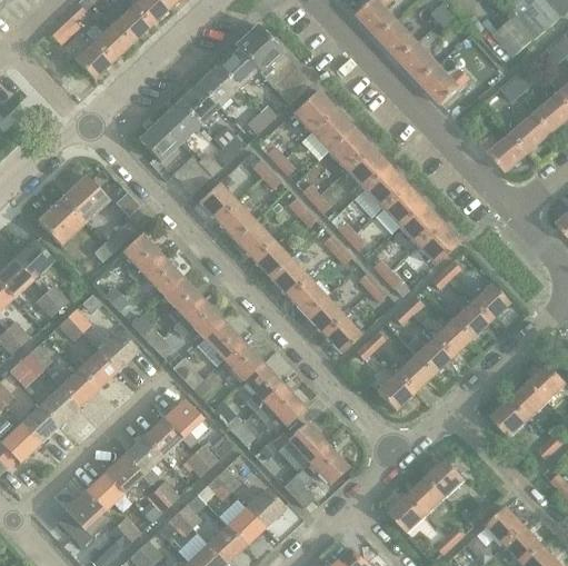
[(139,0),(133,6),(152,26),(171,8),(163,0),(139,0)]
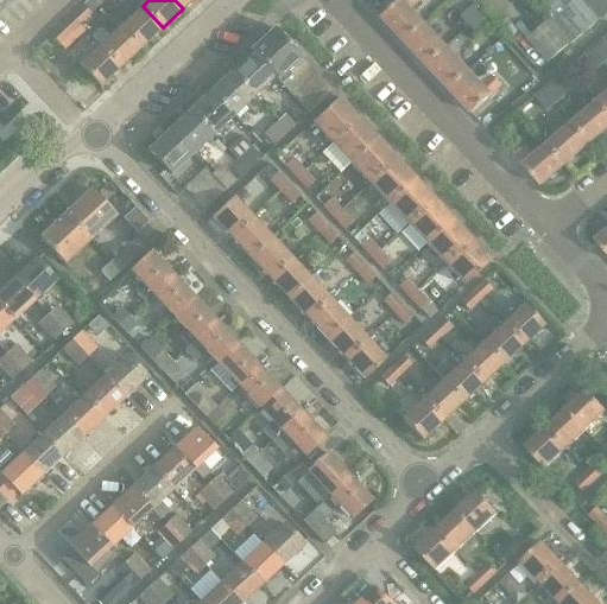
[(398,0),(384,14),(406,39),(425,20),(412,6),(419,0),(398,0)]
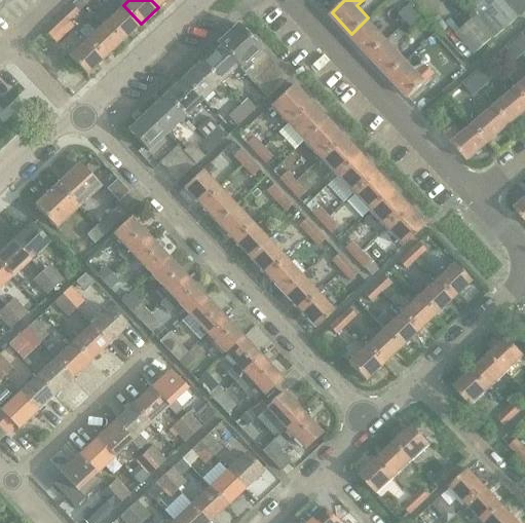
[(498,0),(489,8),(505,27),(520,14),(508,0),(498,0)]
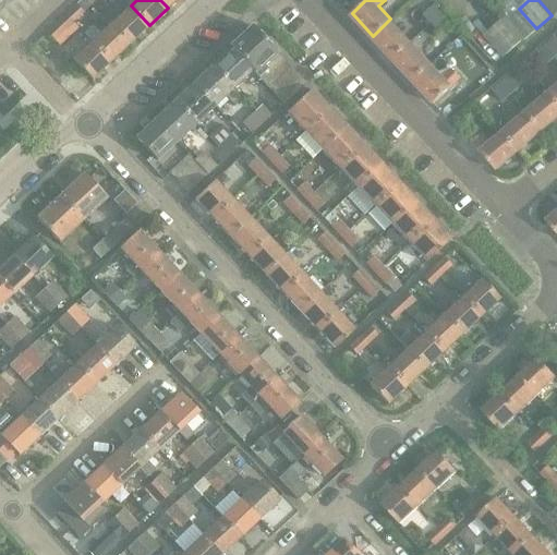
[(540,0),(553,15),(556,11),(556,0),(540,0)]
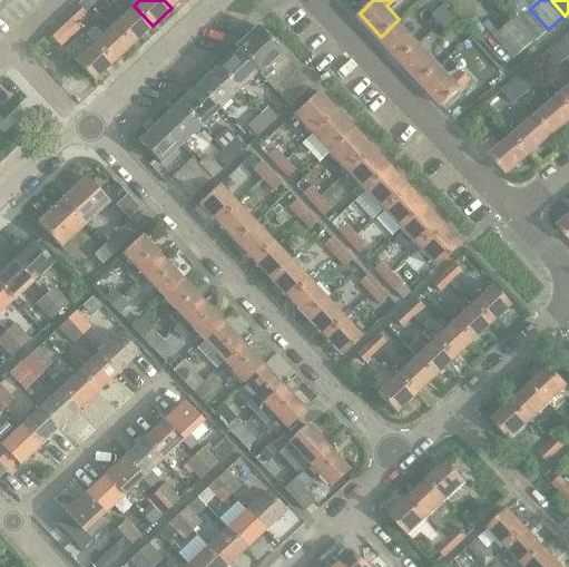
[(79,2),(68,13),(76,21),(87,10),(79,2)]
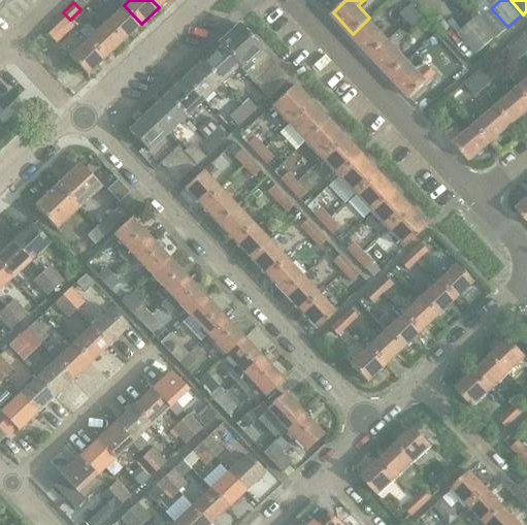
[(402,12),(409,20),(421,9),(414,2),(402,12)]
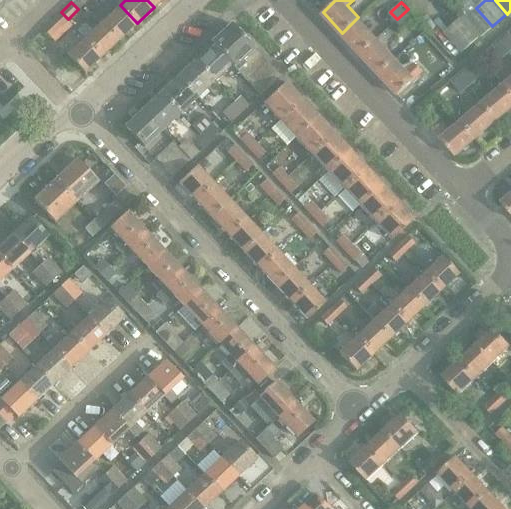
[(120,5),(103,21),(120,39),(137,23),(120,5)]
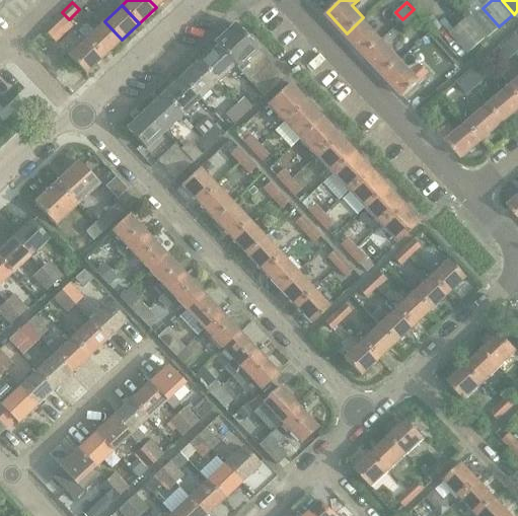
[(490,34),(499,27),(482,8),(473,16),(490,34)]
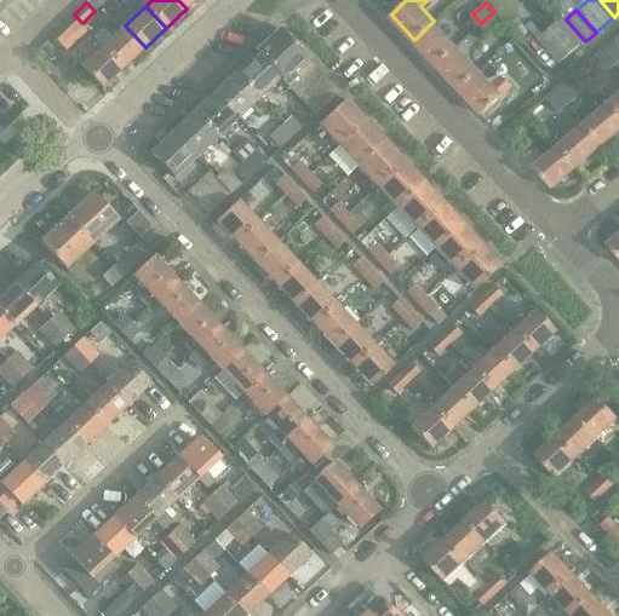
[(494,11),(481,23),(488,32),(502,19),(494,11)]
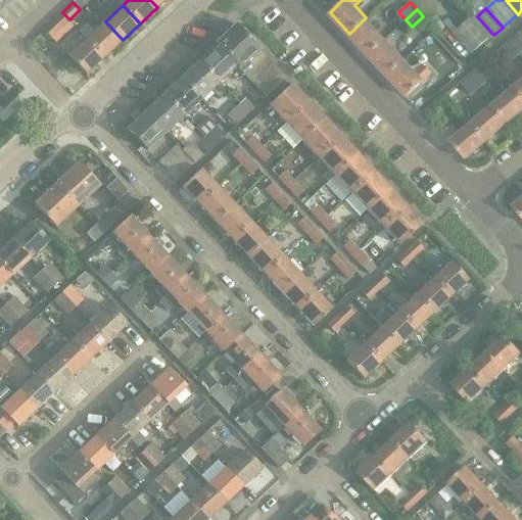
[(69,19),(62,12),(45,29),(52,36),(69,19)]
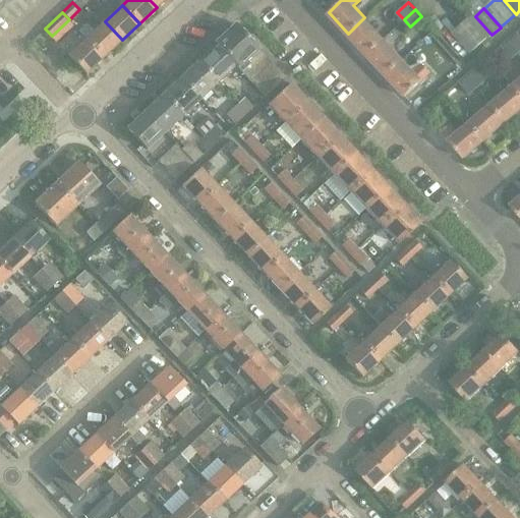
[(470,52),(489,35),(472,16),(454,33),(470,52)]
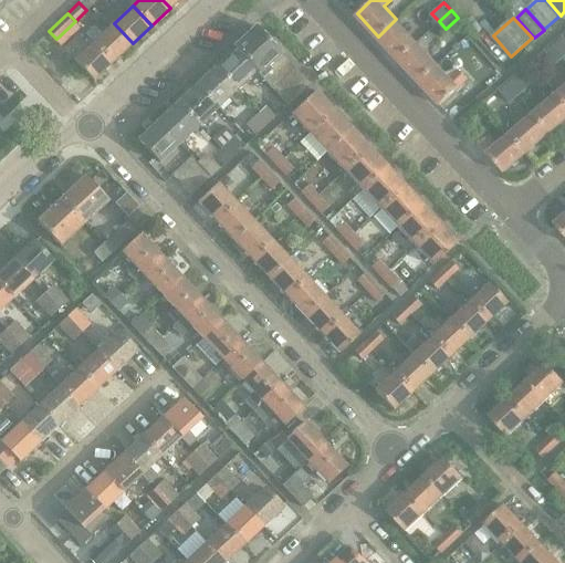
[(396,19),(378,37),(399,59),(417,41),(396,19)]
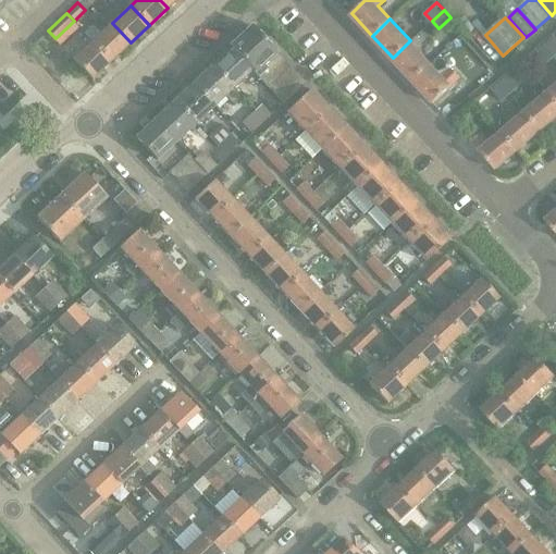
[(112,23),(94,40),(112,60),(131,42),(112,23)]
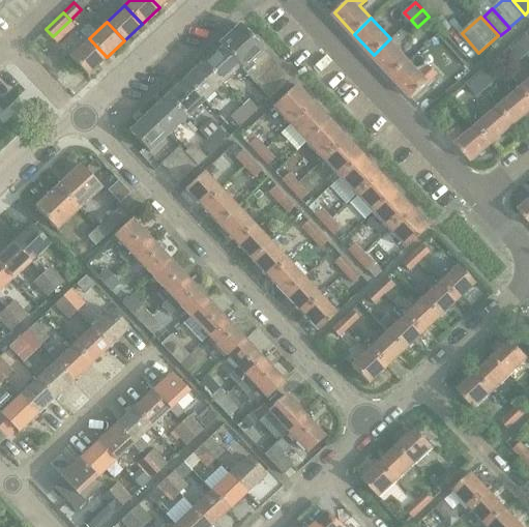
[(222,45),(241,65),(243,67),(244,67),(243,66),(263,49),(264,49),(240,23),(239,23),(240,24),(221,42),(221,41),(219,41),(222,45)]
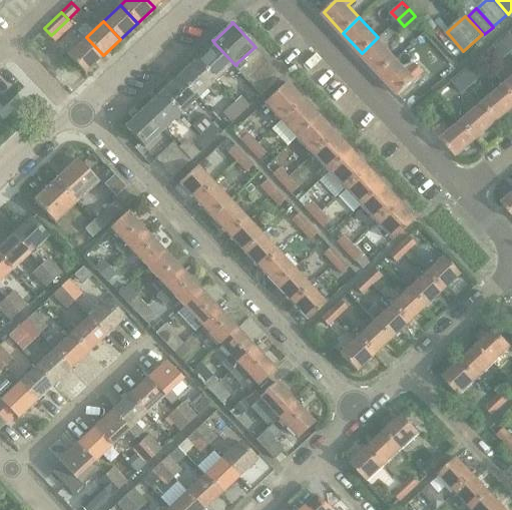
[(511,34),(509,31),(502,37),(511,48),(511,34)]
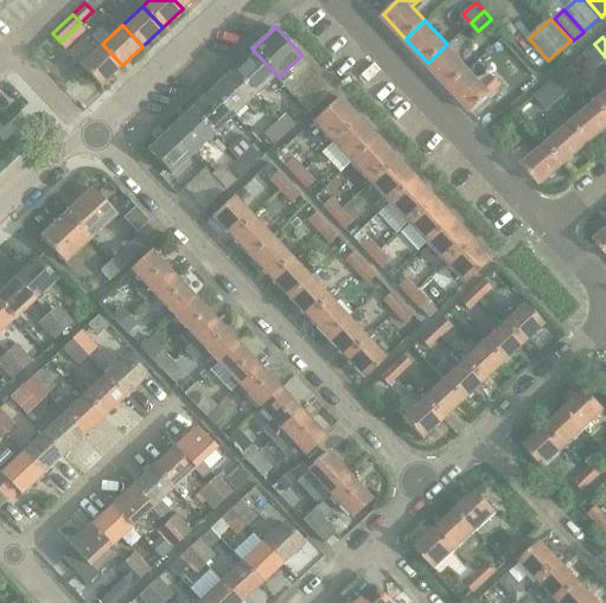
[(122,65),(102,44),(81,63),(101,84),(122,65)]
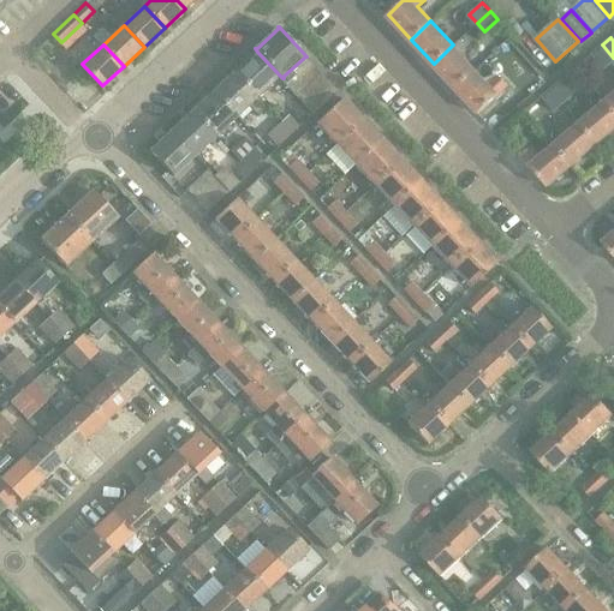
[(453,45),(434,64),(455,88),(476,69),(453,45)]
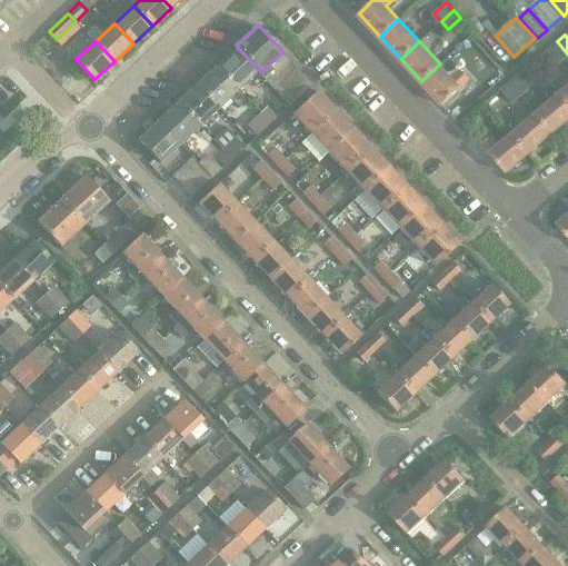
[(549,49),(559,61),(567,56),(567,53),(557,41),(549,49)]
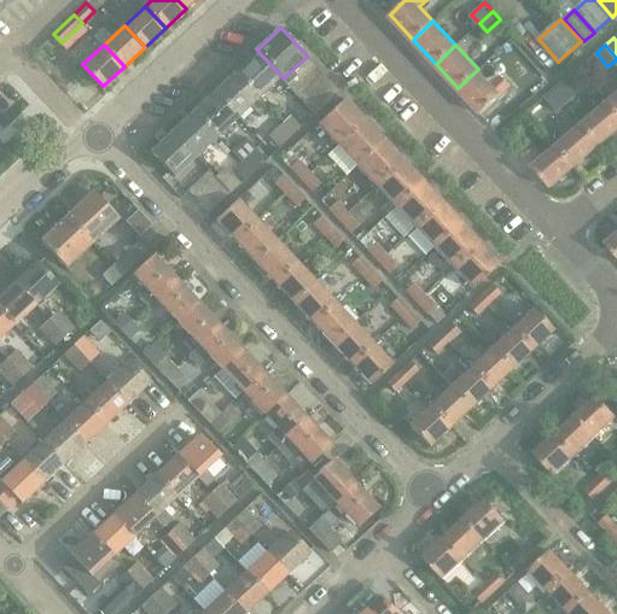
[(258,52),(237,71),(260,95),(281,76),(258,52)]
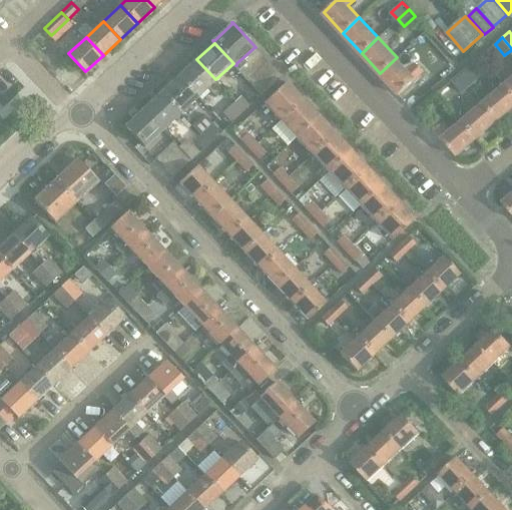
[(397,57),(380,73),(399,93),(416,78),(415,78),(424,69),(416,61),(408,69),(397,57)]
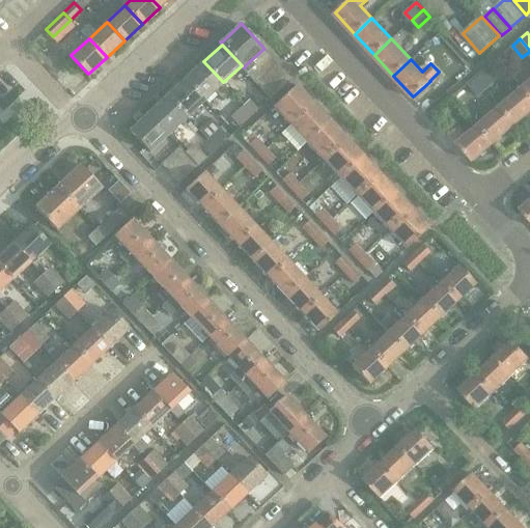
[(203,61),(186,78),(205,100),(223,82),(203,61)]
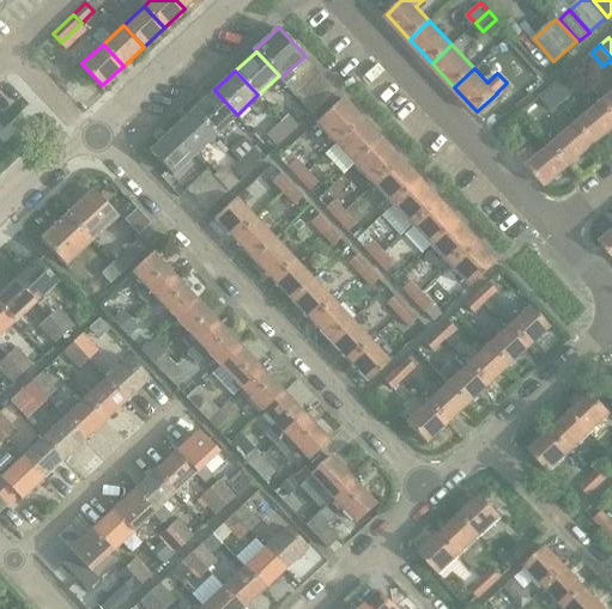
[(321,72),(297,95),(313,111),(337,90),(321,72)]
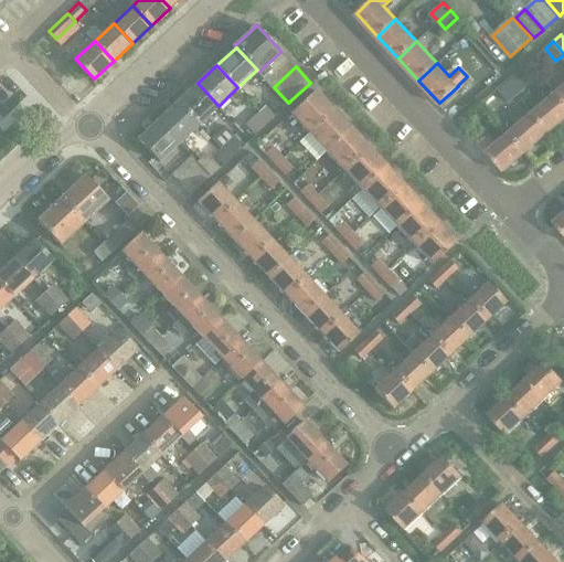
[(515,74),(507,81),(518,94),(527,86),(515,74)]
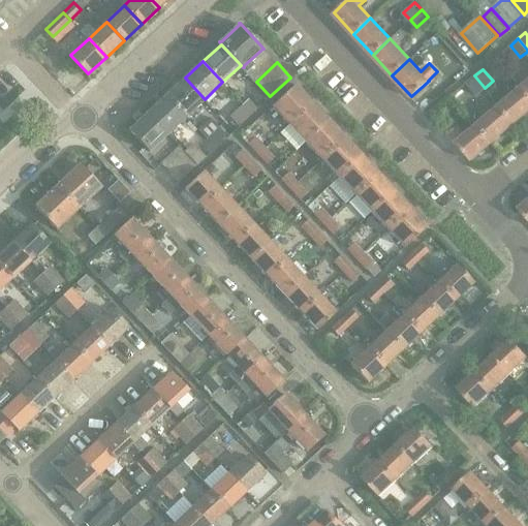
[(485,88),(474,75),(467,82),(477,94),(485,88)]
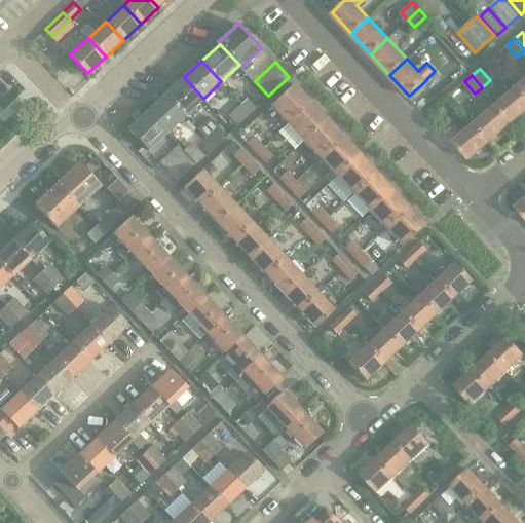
[(184,77),(166,95),(185,115),(203,99),(184,77)]
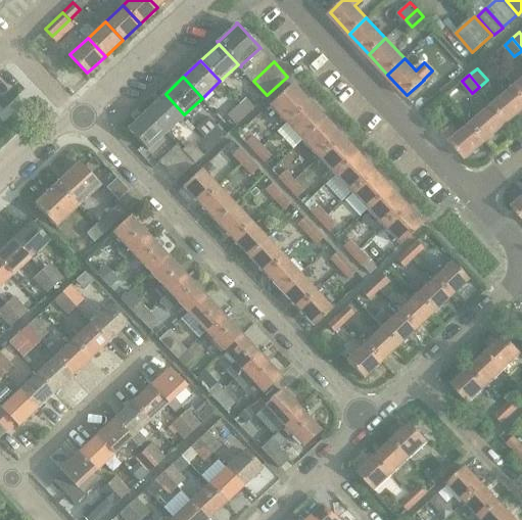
[(270,104),(286,122),(310,100),(293,82),(270,104)]
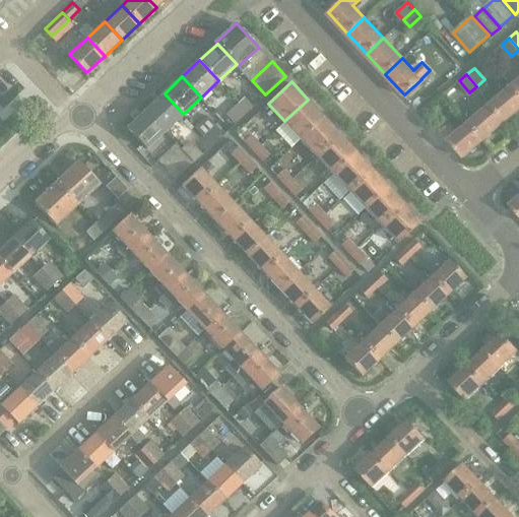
[(518,93),(512,85),(491,104),(505,121),(518,109),(518,93)]
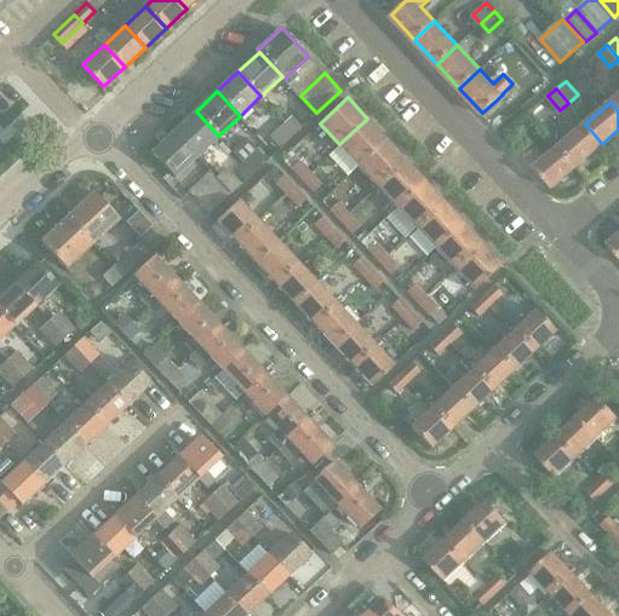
[(196,111),(175,131),(198,155),(218,136),(196,111)]
